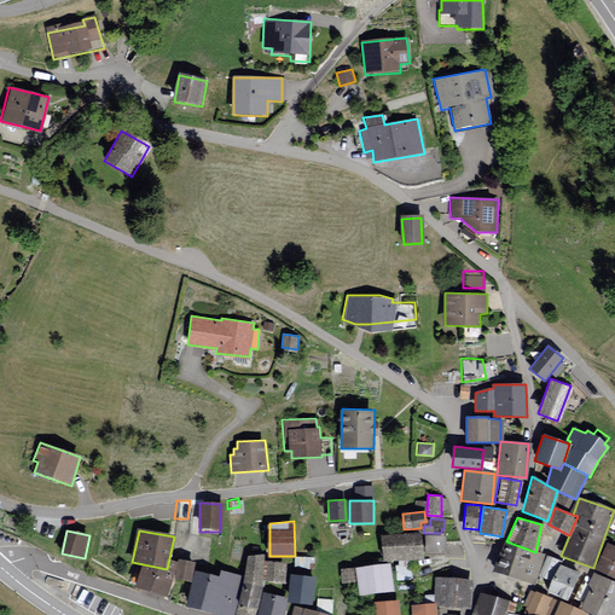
[(421,531),(381,533),(382,560),(423,557),(421,531)]
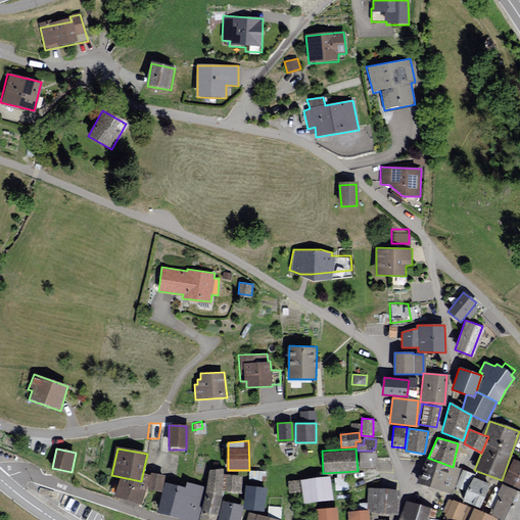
[(377,453),(361,453),(361,466),(377,466),(377,453)]
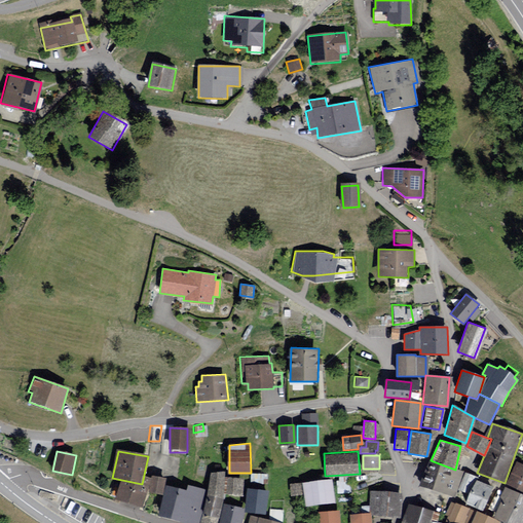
[(455,470),(431,460),(419,484),(452,495),(459,471),(455,470)]
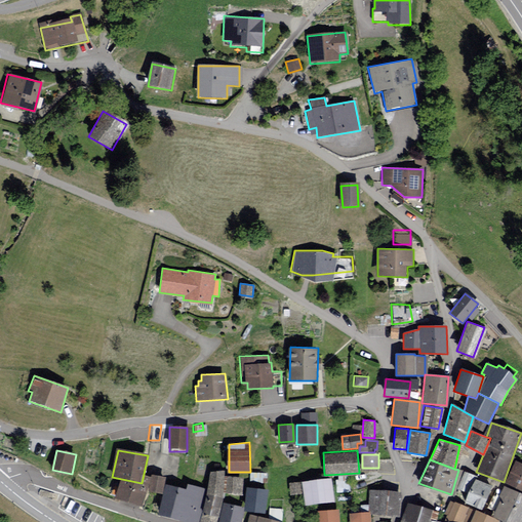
[(521,465),(514,462),(505,483),(521,489),(521,465)]
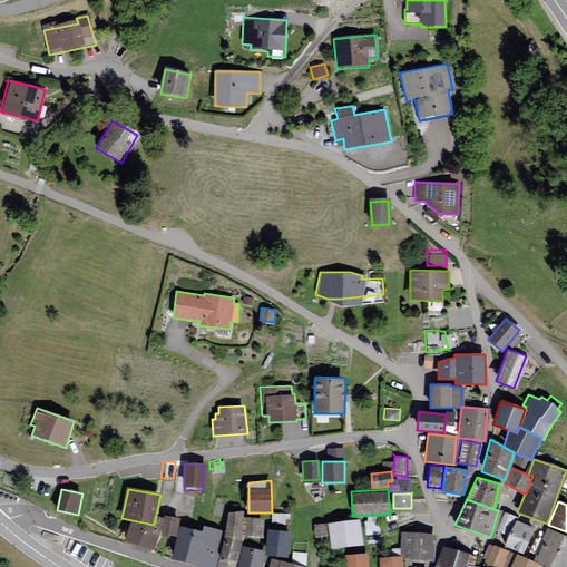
[(243,511),(228,512),(222,556),(218,566),(234,566),(236,560),(242,539),(243,511)]
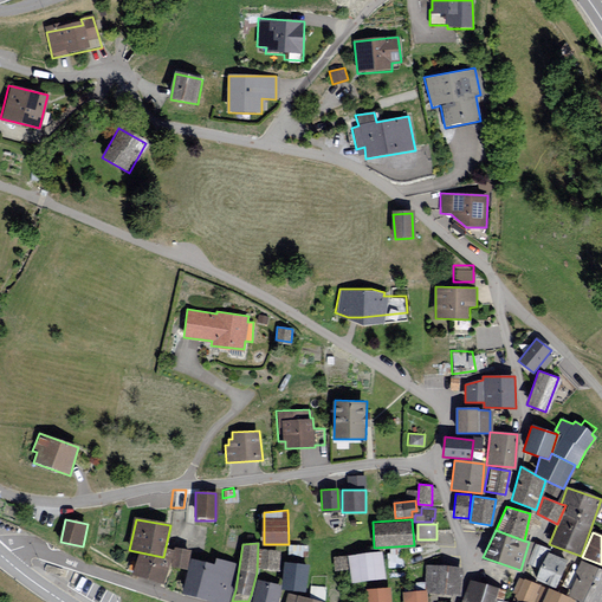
[(544,548),(533,544),(528,563),(538,567),(544,548)]
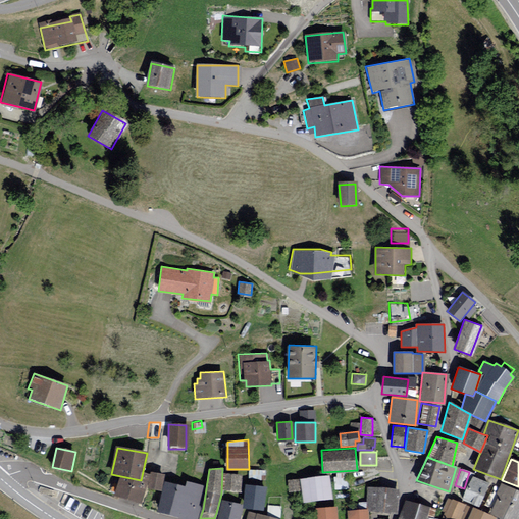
[(241,473),(224,472),(224,491),(241,491),(241,473)]
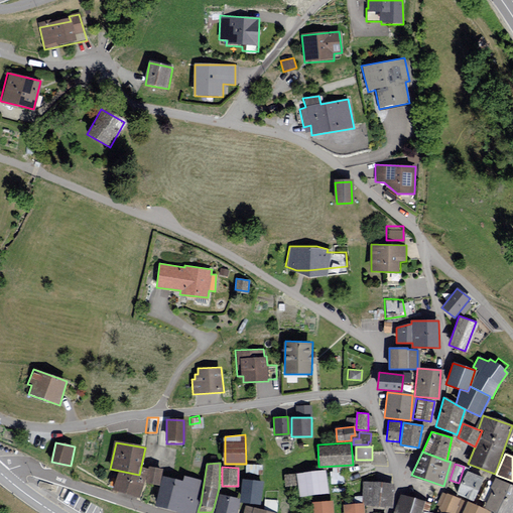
[(159,484),(161,470),(150,468),(148,483),(159,484)]
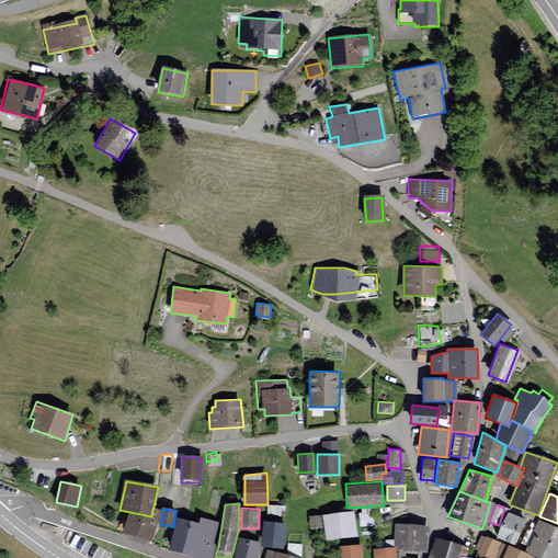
[(353,510),(322,514),(326,539),(355,536),(353,510)]
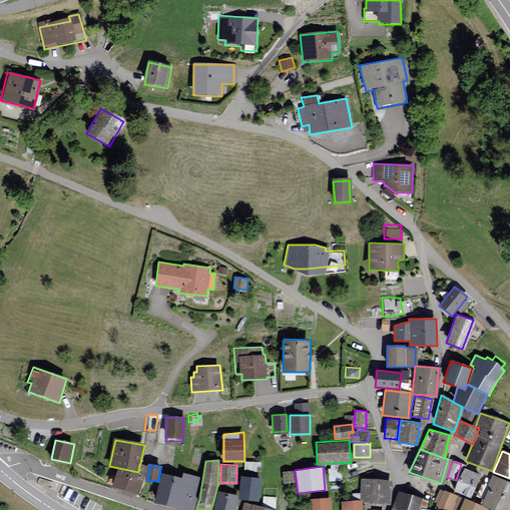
[(295,481),(294,469),(282,470),(283,482),(295,481)]
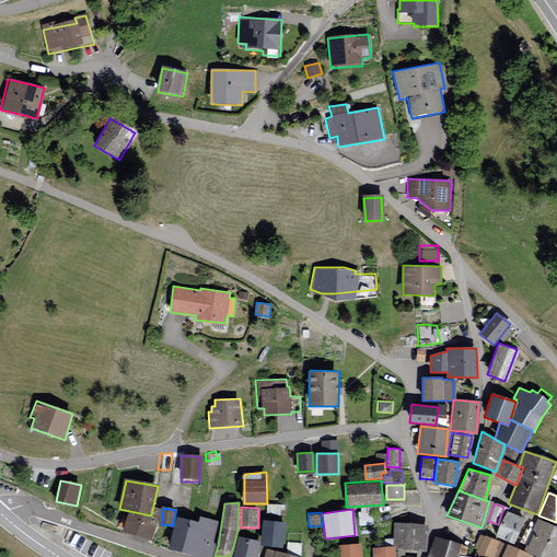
[(524,521),(506,513),(496,535),(514,543),(524,521)]
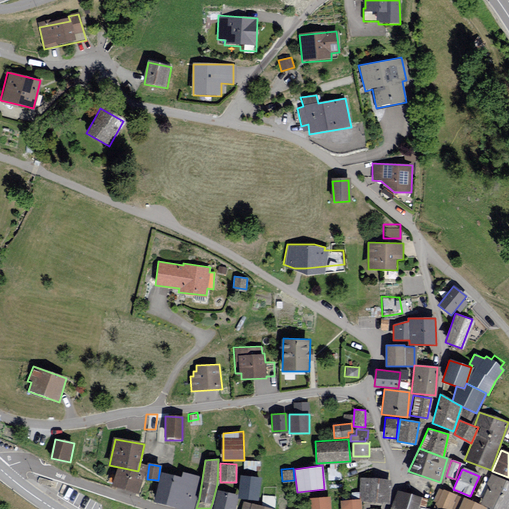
[(144,477),(119,470),(115,485),(139,493),(144,477)]
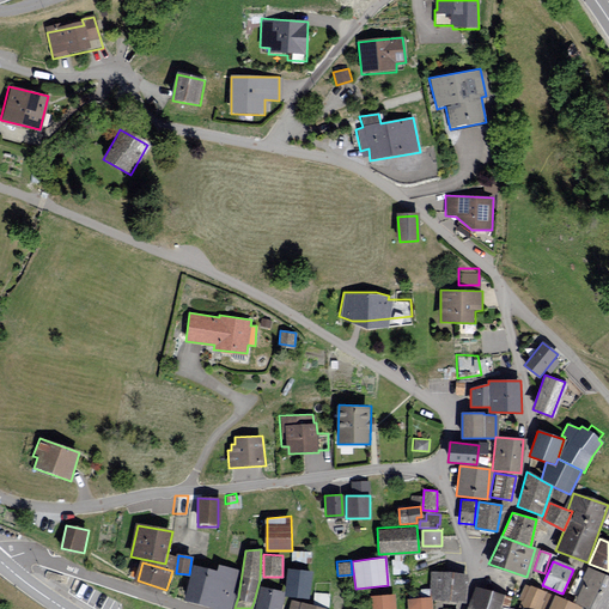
[(218,571),(194,566),(186,601),(215,608),(231,608),(235,595),(231,594),(237,571),(219,566),(218,571)]
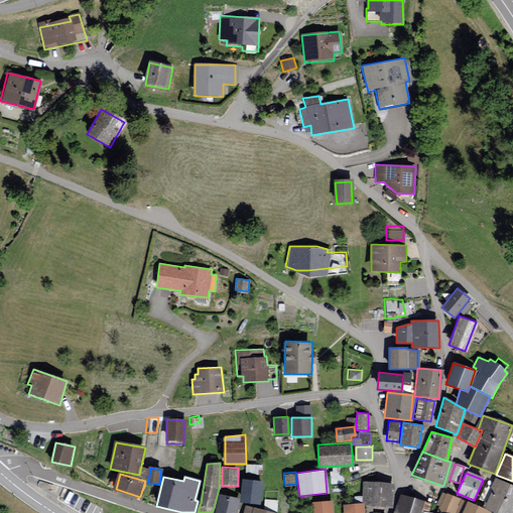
[(263,480),(244,478),(242,501),(261,503),(263,480)]
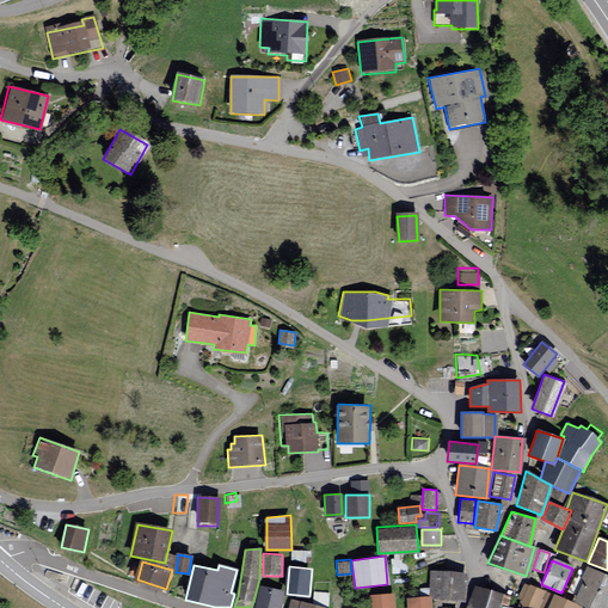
[(607,607),(607,577),(585,567),(570,600),(589,607),(607,607)]
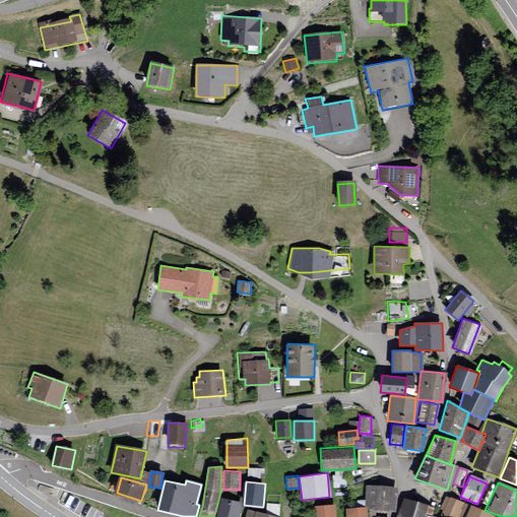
[(394,487),(366,485),(365,506),(393,508),(394,487)]
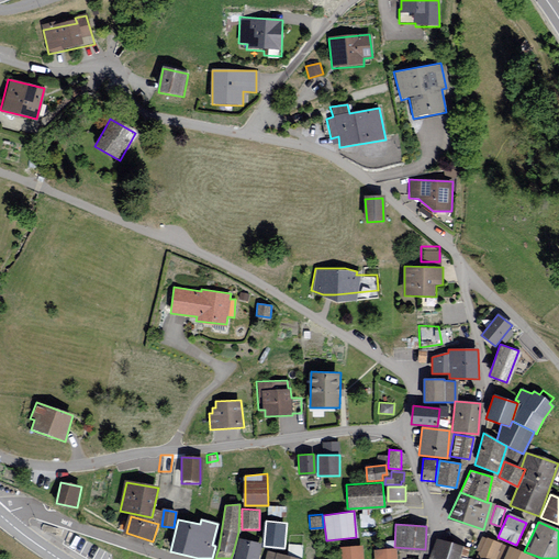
[(257,558),(260,541),(238,538),(234,558),(257,558)]
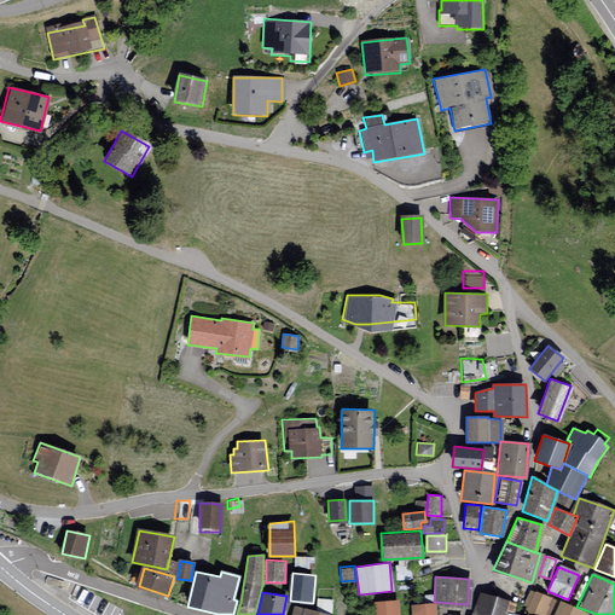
[(491,614),(495,597),(479,592),(474,613),(482,614),(491,614)]
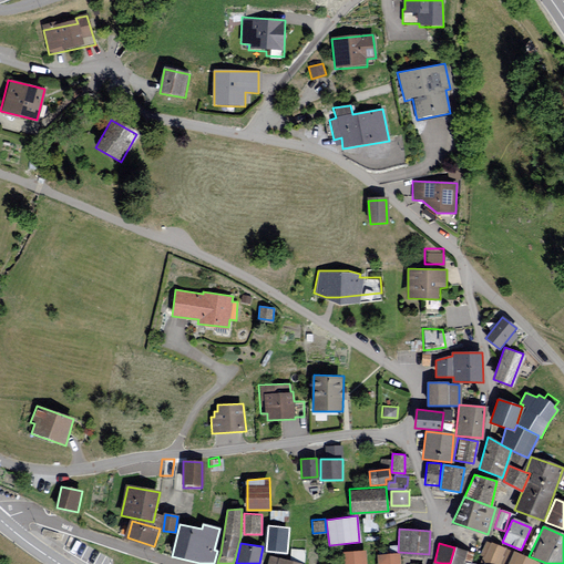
[(499,563),(505,549),(489,543),(483,560),(494,563),(499,563)]
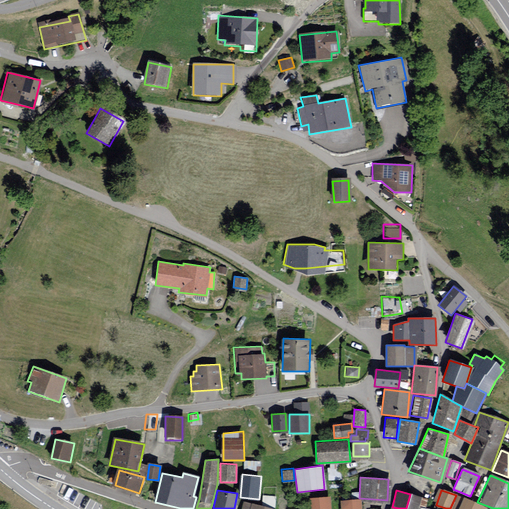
[(260,492),(260,502),(272,502),(273,492),(260,492)]
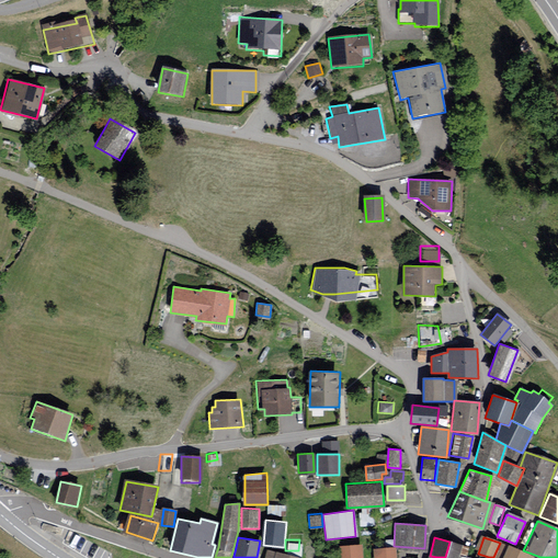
[(470,557),(474,547),(453,543),(448,557),(470,557)]
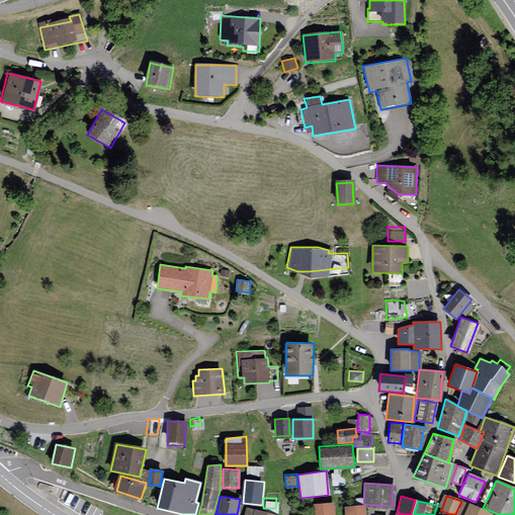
[(334,514),(334,502),(313,504),(313,514),(334,514)]
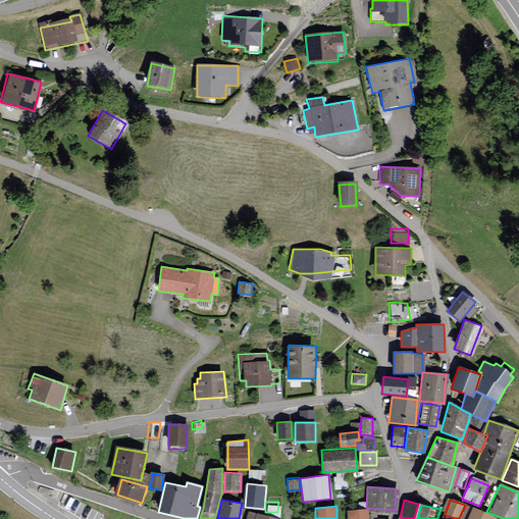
[(495,518),(496,518),(473,508),(467,518),(495,518)]
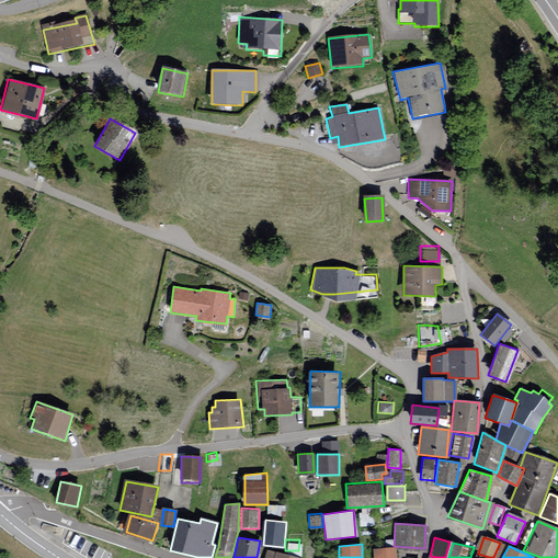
[(395,557),(395,547),(372,548),(372,557),(395,557)]
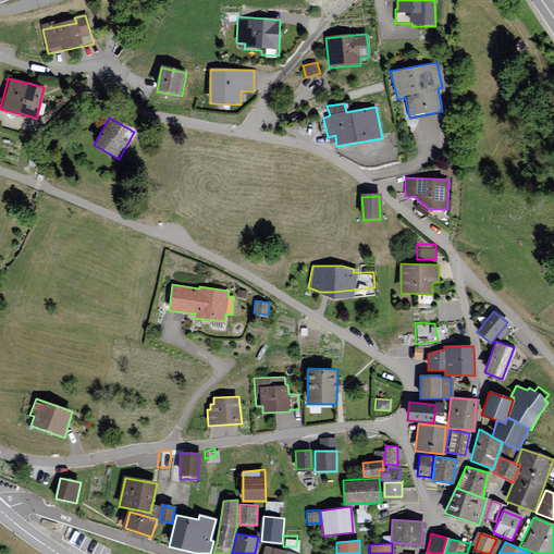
[(299,553),(265,544),(261,553),(299,553)]
